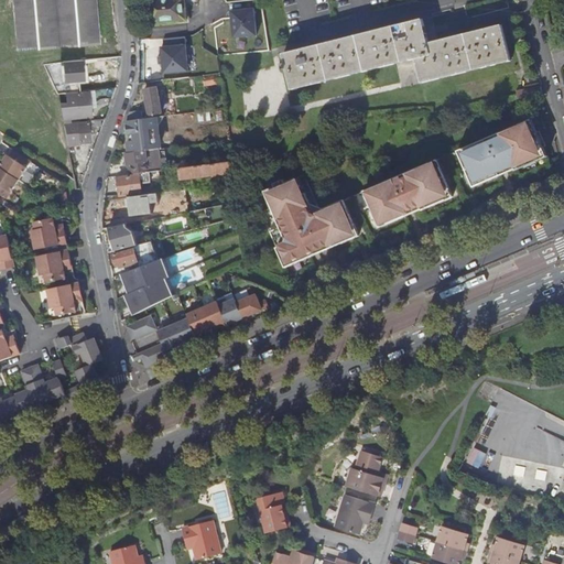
[(13,0),(18,50),(100,43),(96,0),(13,0)]
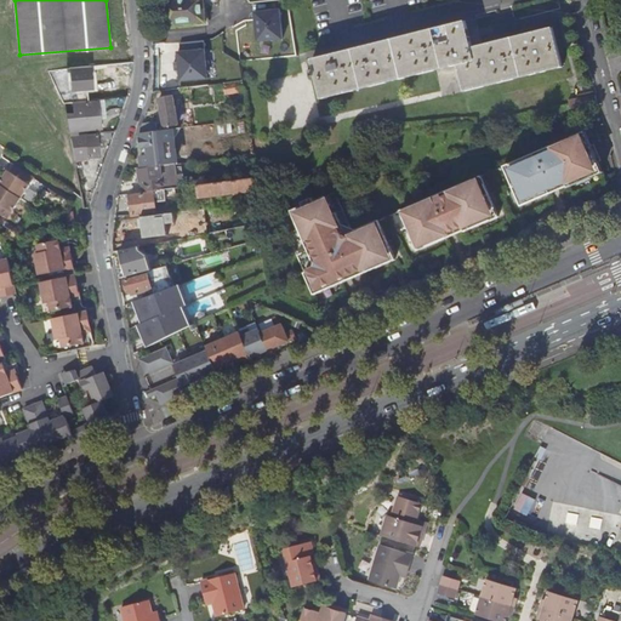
[(204,0),(163,0),(165,26),(166,26),(166,29),(176,28),(176,26),(206,22),(204,0)]
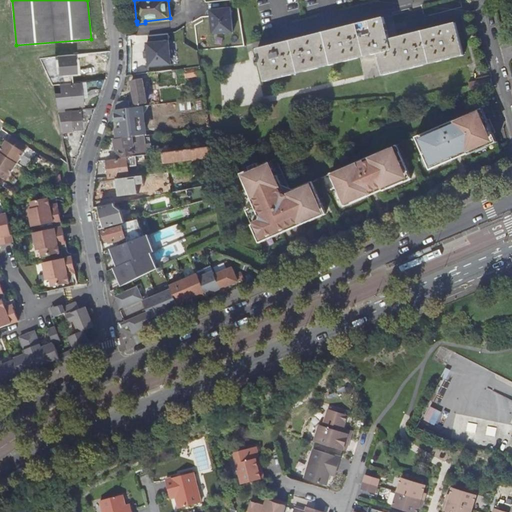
[(226,27),(236,25),(234,10),(219,13),(221,30),(227,29),(226,27)]
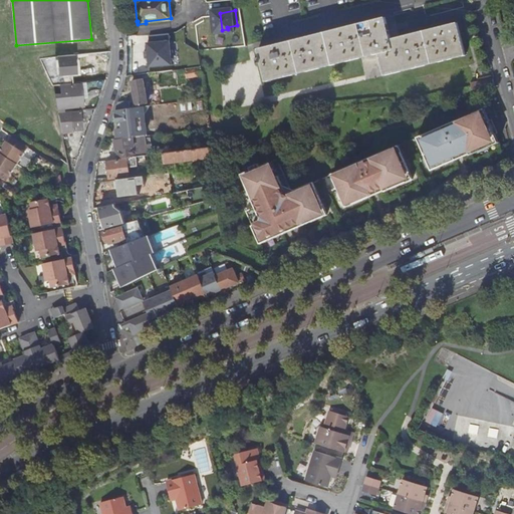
[(457,23),(391,39),(386,18),(259,49),(261,58),(256,59),(257,64),(262,63),(267,82),(360,58),(379,54),(384,76),(466,56),(464,51),(457,23)]
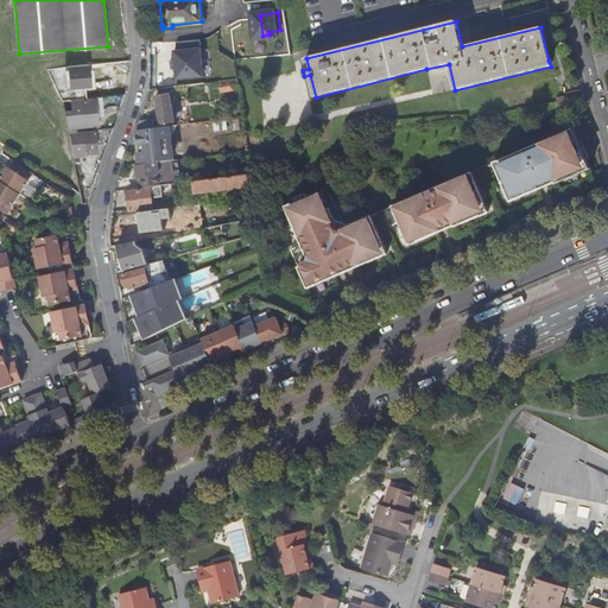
[(176,78),(206,77),(204,46),(176,48),(176,78)]
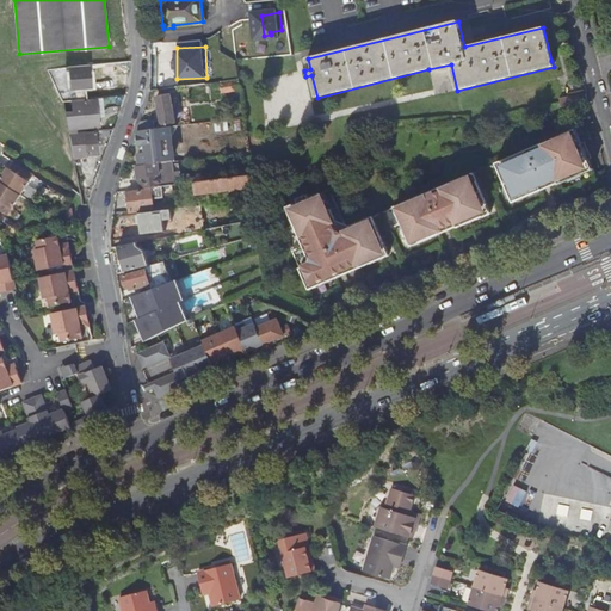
[(88,65),(68,67),(71,88),(72,87),(91,86),(88,65)]
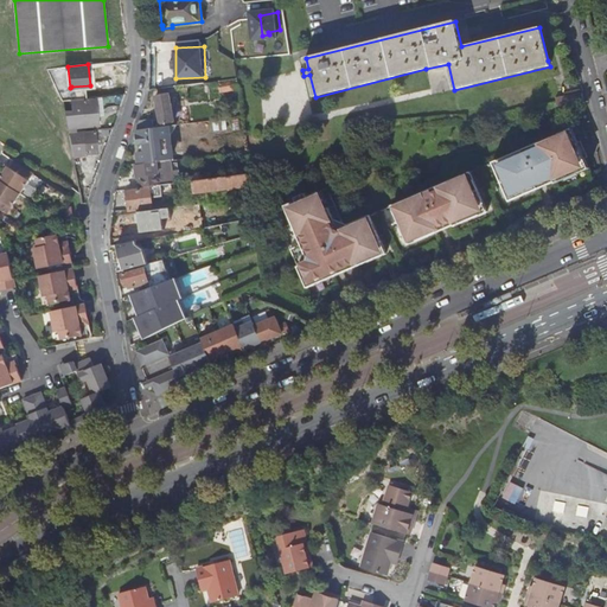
[(221,93),(241,90),(240,81),(219,84),(221,93)]
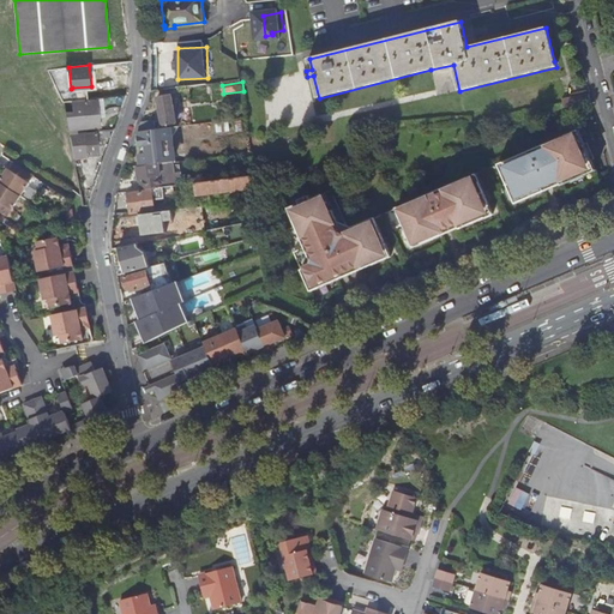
[(72,102),(84,101),(83,90),(64,92),(65,103),(72,102)]
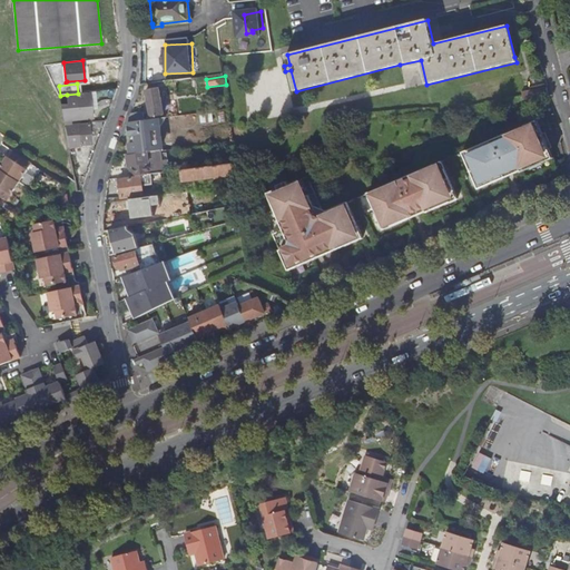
[(550,95),(548,87),(526,91),(523,91),(523,95),(524,100),(550,95)]
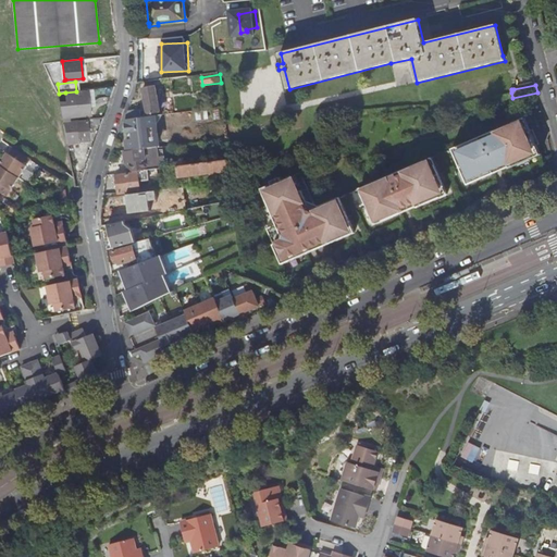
[(144,87),(147,114),(159,112),(156,86),(144,87)]
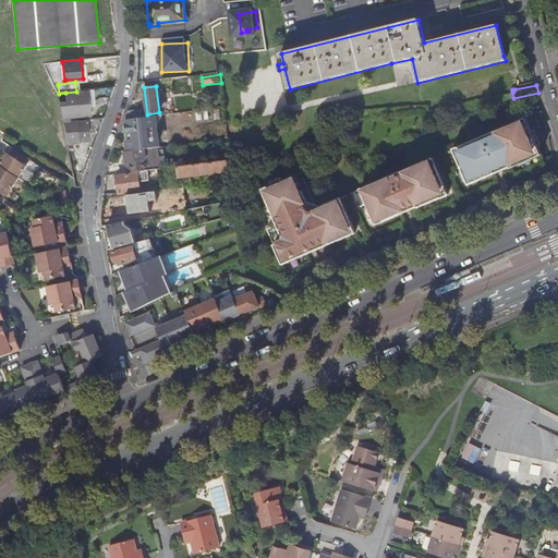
[(99,98),(110,97),(114,87),(98,88),(99,98)]
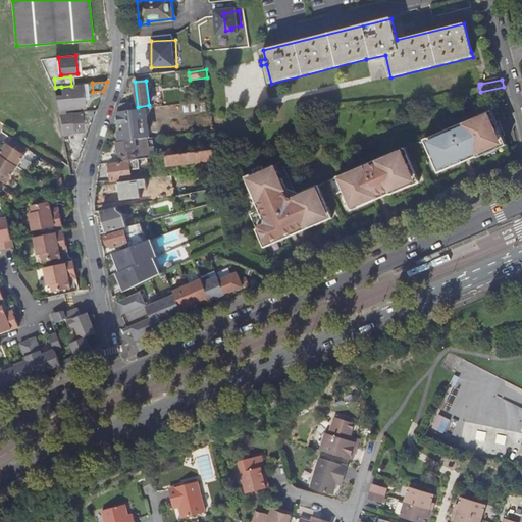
[(83,84),(71,86),(61,87),(62,95),(61,96),(56,97),(59,113),(64,113),(63,106),(66,107),(67,107),(73,106),(73,109),(85,107),(83,84)]
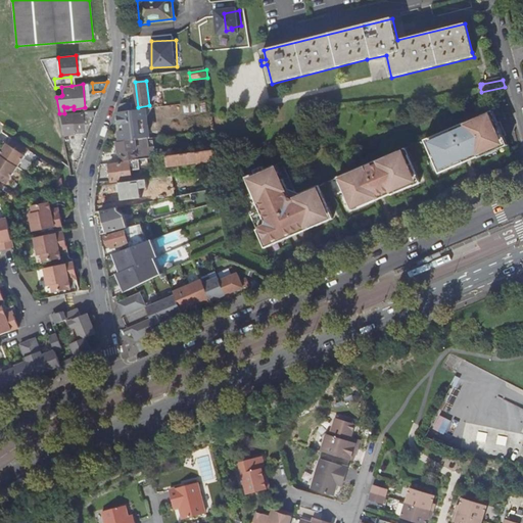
[(119,111),(133,110),(132,103),(121,104),(117,111),(119,111)]
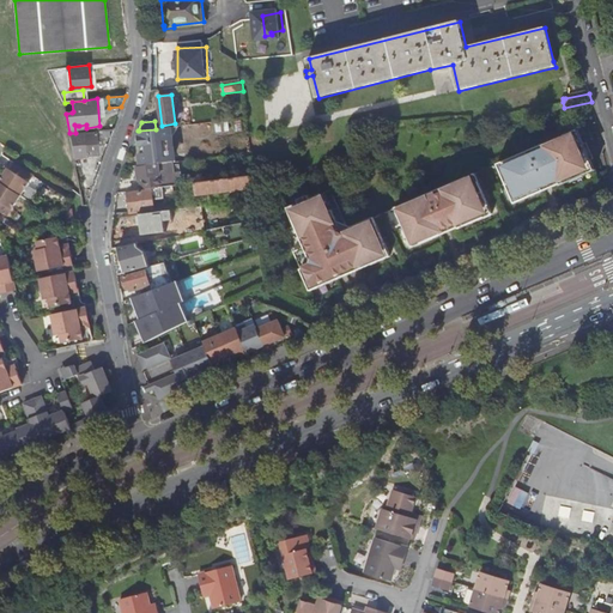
[(178,126),(156,129),(139,131),(139,155),(139,167),(171,162),(174,162),(170,138),(178,126)]
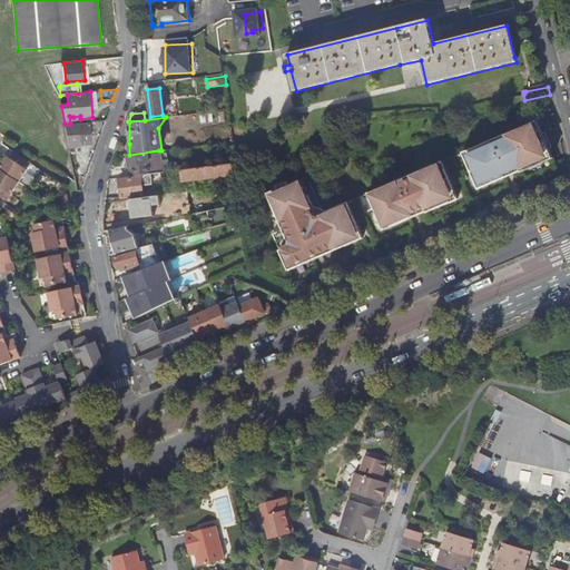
[(88,121),(70,124),(65,124),(62,125),(66,137),(67,144),(68,146),(80,145),(80,144),(91,143),(88,121)]
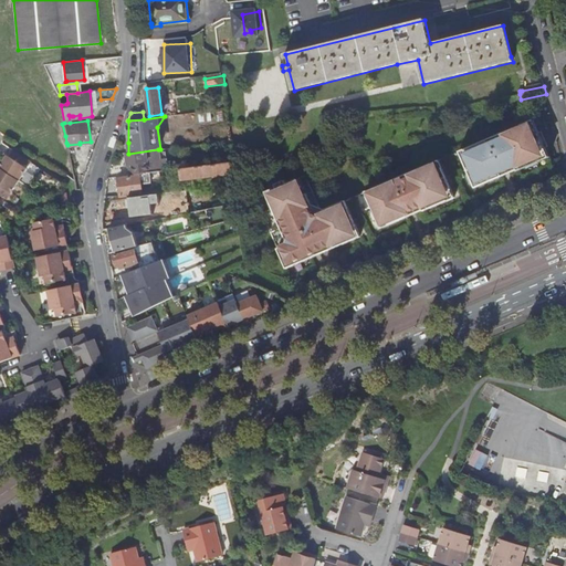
[(460,152),(465,165),(475,188),(490,181),(503,176),(501,173),(509,169),(510,173),(513,171),(517,169),(517,170),(549,157),(545,147),(541,135),(540,134),(534,121),(460,152)]
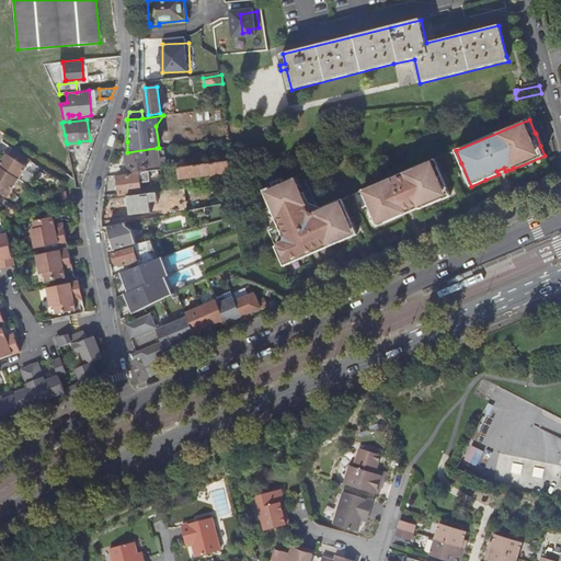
[(159,170),(157,148),(127,152),(125,152),(126,162),(130,162),(132,174),(149,172),(159,170)]
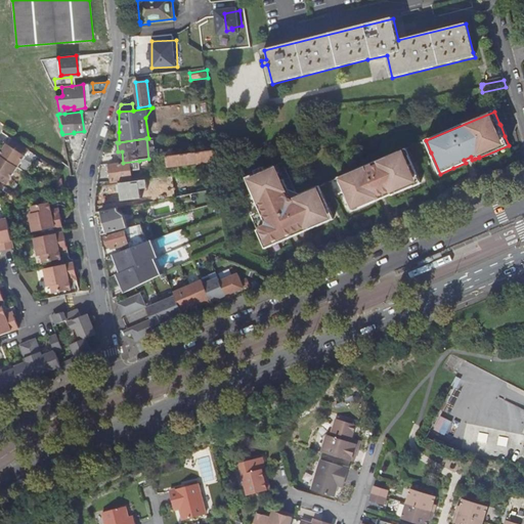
[(0,151),(0,155),(17,166),(29,149),(14,140),(11,145),(8,143),(6,142),(0,151)]
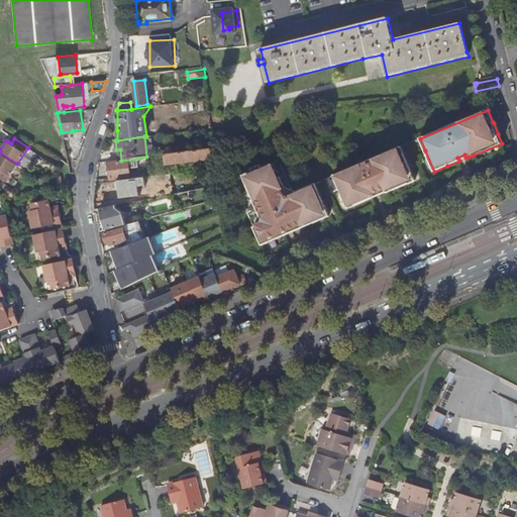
[(416,181),(406,158),(402,146),(335,174),(333,175),(348,208),(373,197),(372,194),(378,192),(380,195),(386,192),(387,192),(416,181)]
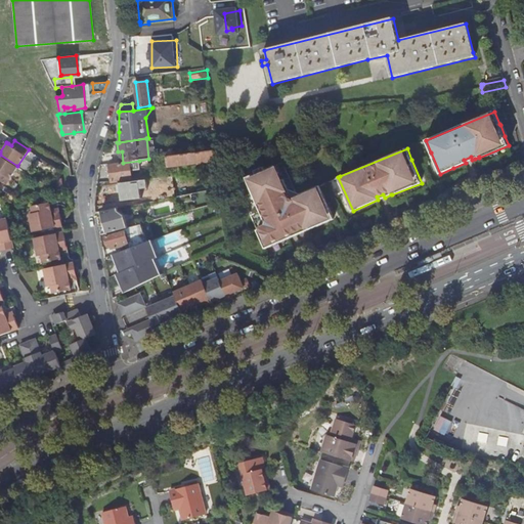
[(217,153),(217,150),(167,157),(168,167),(218,161),(217,153)]
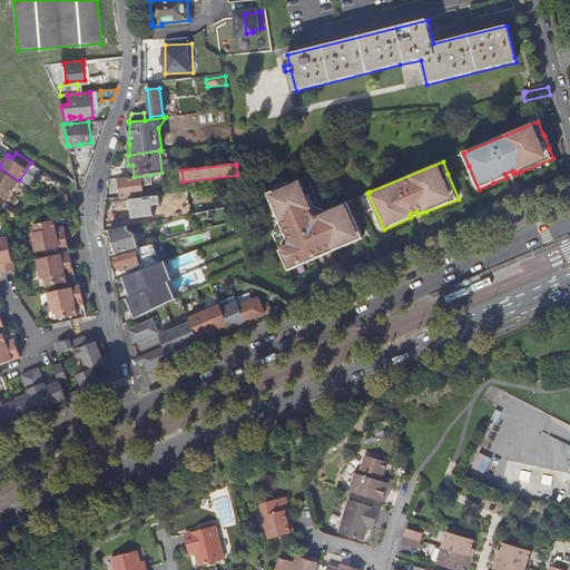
[(0,195),(7,199),(19,180),(0,168),(0,195)]
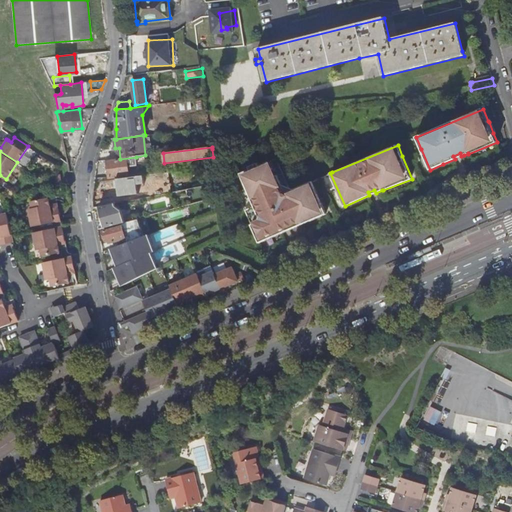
[(281,230),(283,229),(288,227),(289,230),(302,224),(306,223),(326,214),(312,181),(287,192),(273,159),(258,166),(254,155),(236,162),(242,173),(240,174),(260,219),(261,221),(254,224),(262,242),(281,233),(282,233),(281,230)]
